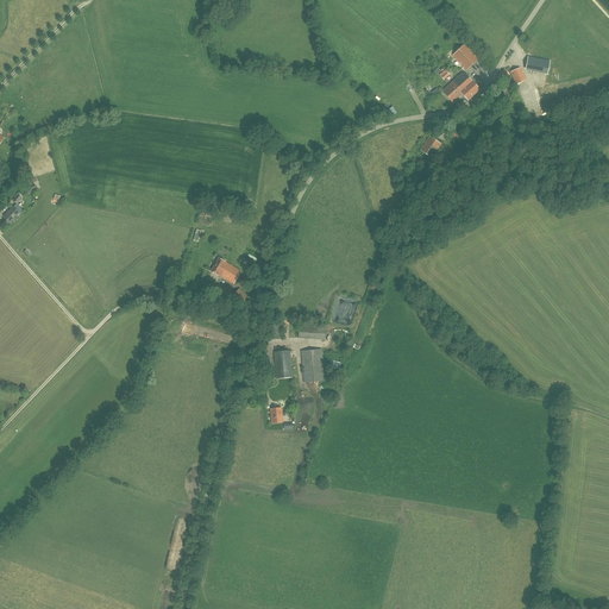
[(452,56),(466,70),(478,60),(464,45),(452,56)]
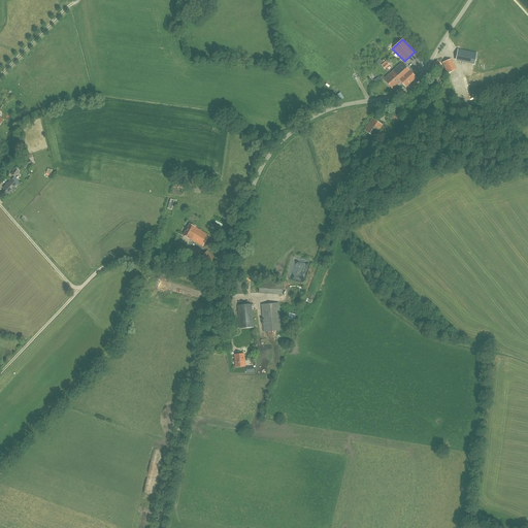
[(474,63),(476,53),(458,50),(456,60),(474,63)]
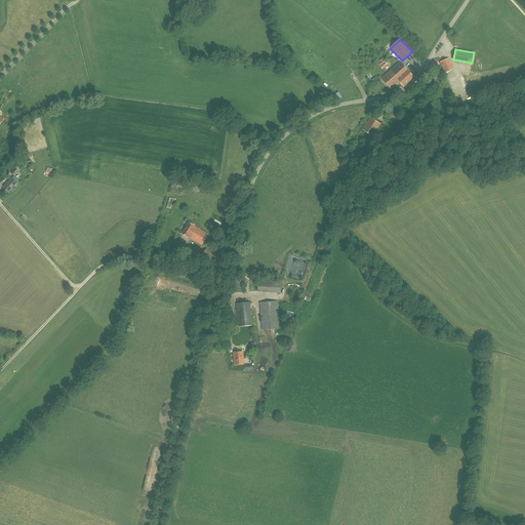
[(445,73),(453,70),(448,58),(440,63),(445,73)]
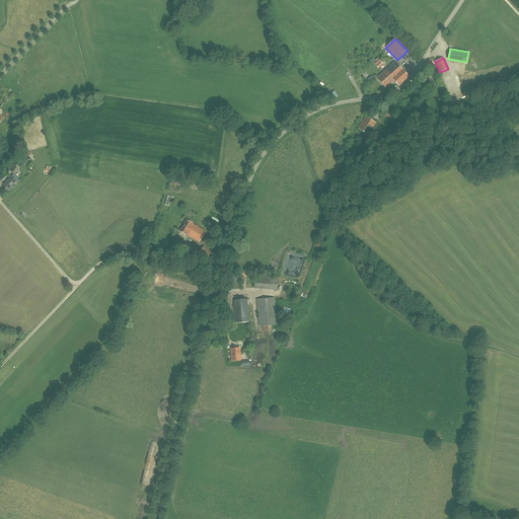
[(427,70),(434,64),(430,59),(423,65),(427,70)]
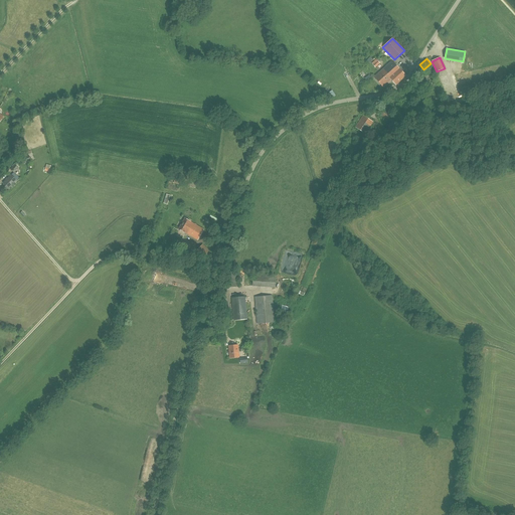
[(391,79),(396,84),(405,75),(392,61),(374,77),(383,87),(391,79)]
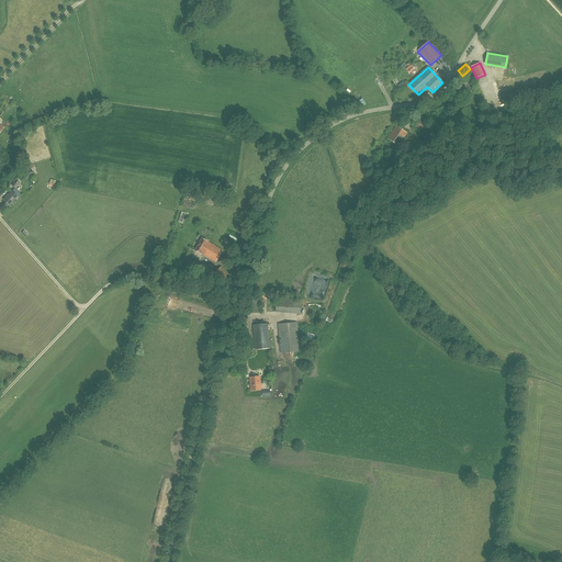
[(426,105),(420,111),(425,114),(430,109),(426,105)]
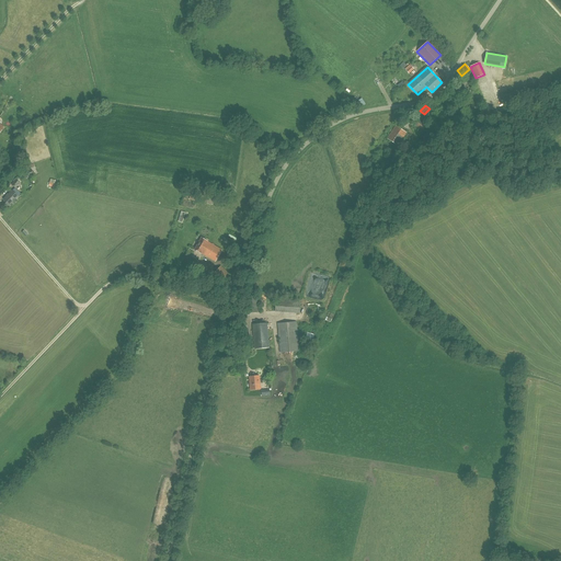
[(427,126),(420,118),(414,126),(422,133),(427,126)]
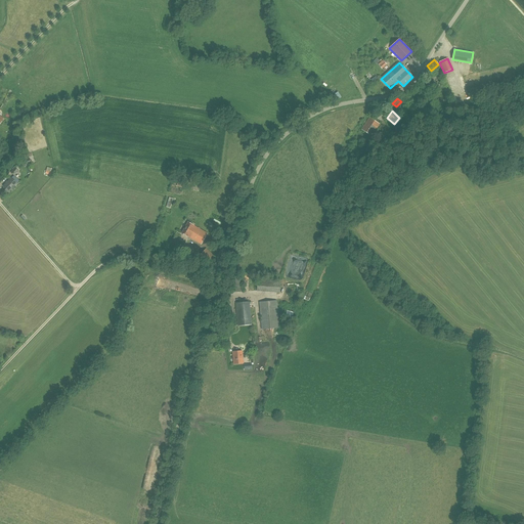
[(361,129),(372,136),(380,124),(369,118),(361,129)]
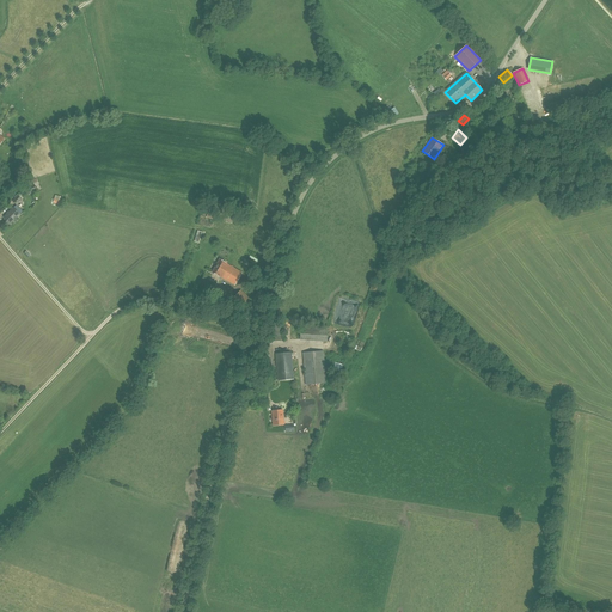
[(478,144),(470,150),(475,154),(483,148),(478,144)]
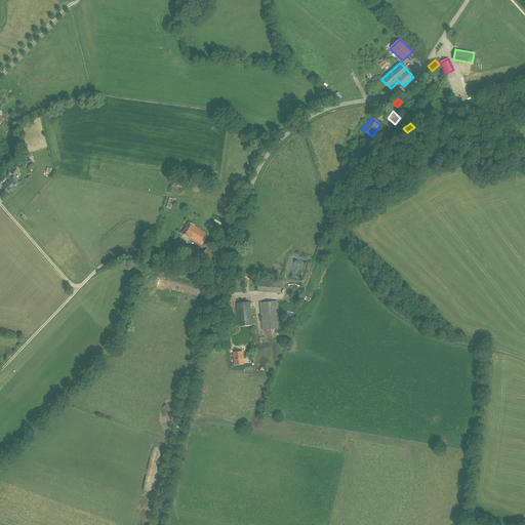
[(11,178),(3,187),(6,189),(4,191),(7,193),(8,192),(9,192),(11,190),(12,191),(15,187),(14,186),(17,184),(11,178)]
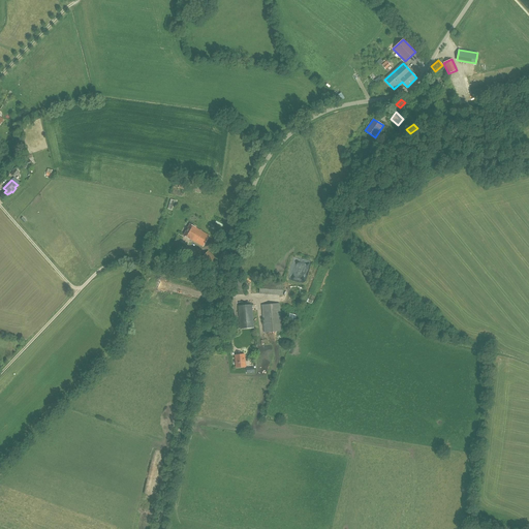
[(189,239),(203,246),(209,236),(195,228),(195,227),(190,224),(183,236),(189,239)]
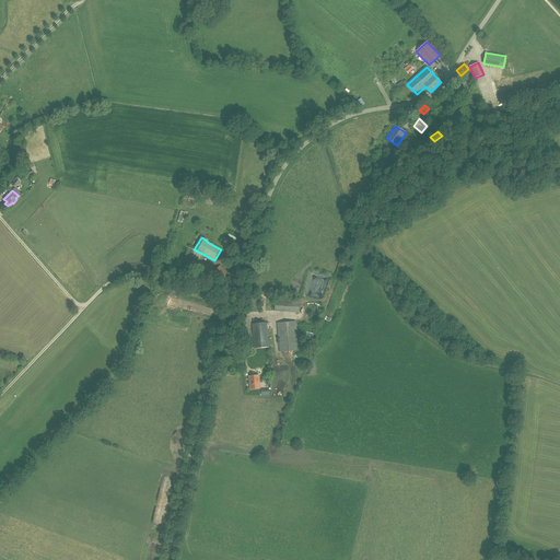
[(232,263),(236,255),(229,252),(225,259),(232,263)]
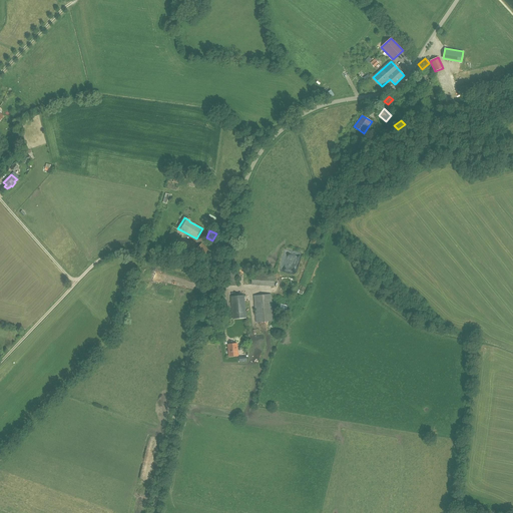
[(208,249),(201,243),(195,250),(201,257),(208,249)]
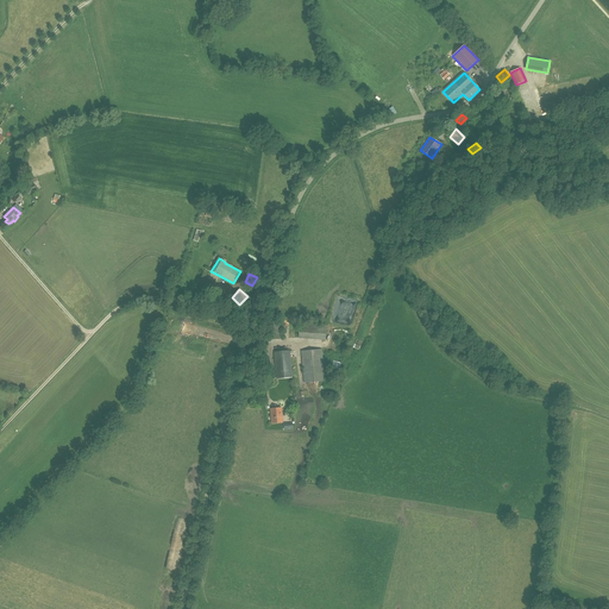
[(280,321),(267,321),(267,339),(281,339),(280,321)]
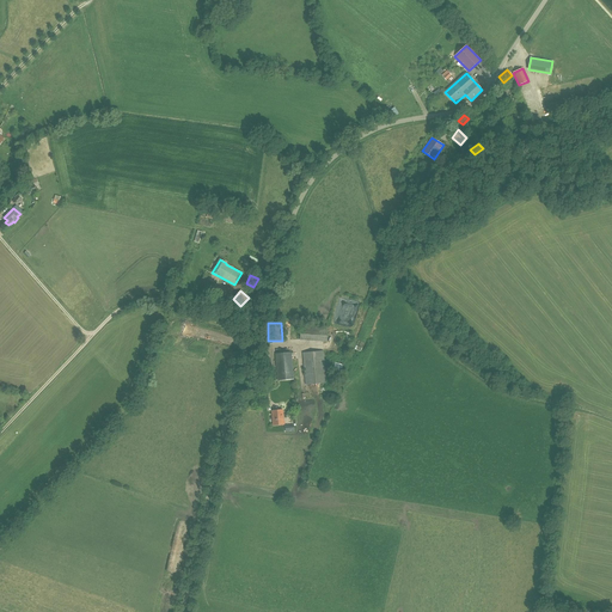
[(328,326),(301,324),(300,340),(326,342),(328,326)]
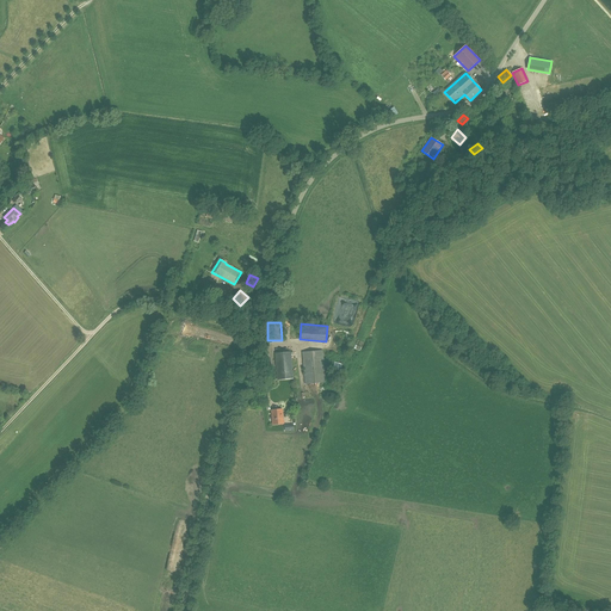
[(326,382),(322,351),(302,352),(306,384),(326,382)]
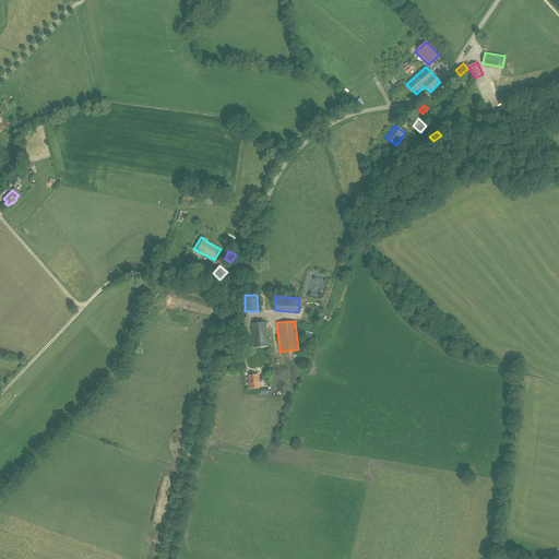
[(253,347),(268,346),(265,322),(251,323),(253,347)]
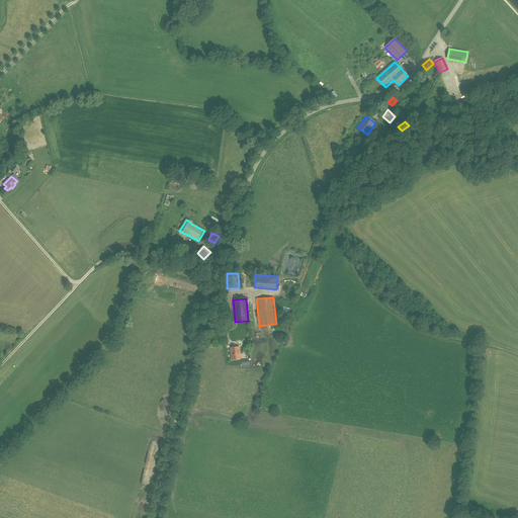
[(287,316),(289,309),(282,307),(280,314),(287,316)]
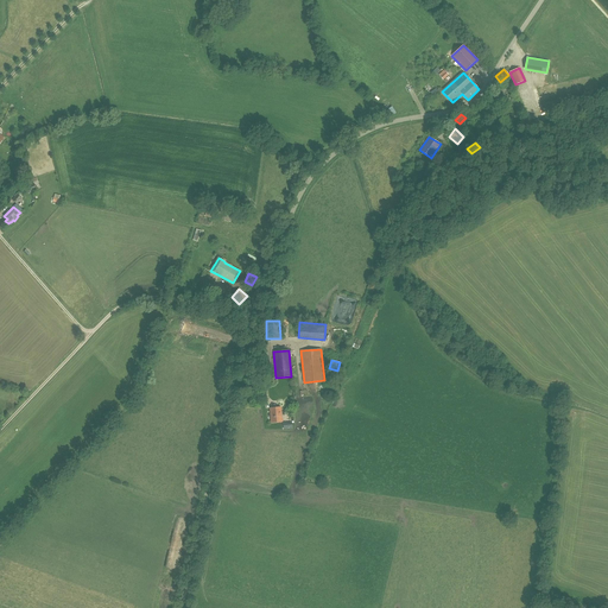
[(282,422),(280,407),(271,409),(272,423),(282,422)]
